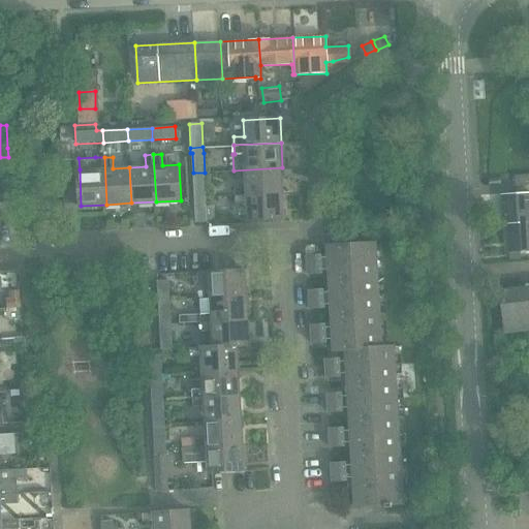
[(237,186),(237,195),(284,192),(282,167),(234,170),(234,172),(246,172),(247,186),(237,186)]
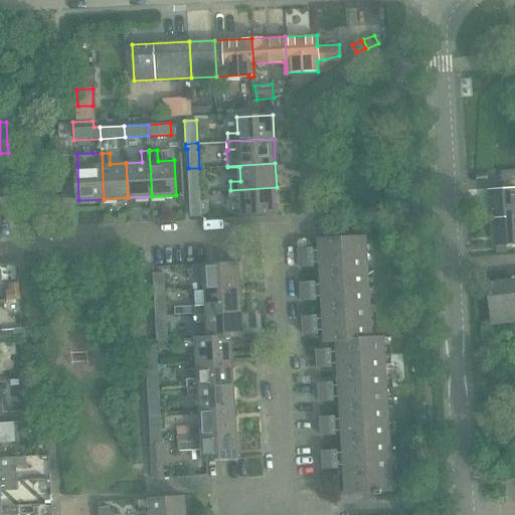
[(200,192),(200,187),(199,168),(188,168),(189,192),(200,192)]
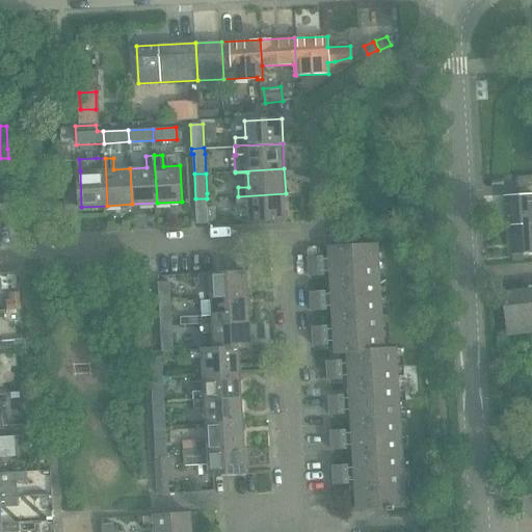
[(0,231),(1,232),(0,211),(0,205),(11,204),(9,176),(0,176),(0,231)]
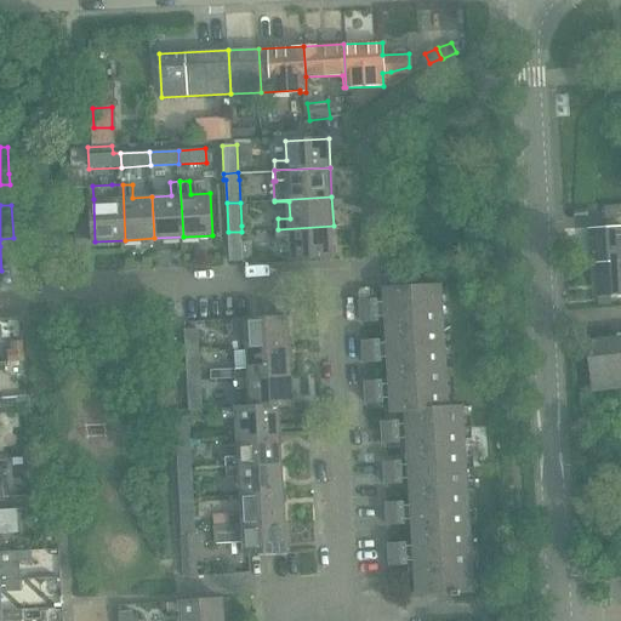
[(620,211),(607,212),(607,224),(620,223),(620,211)]
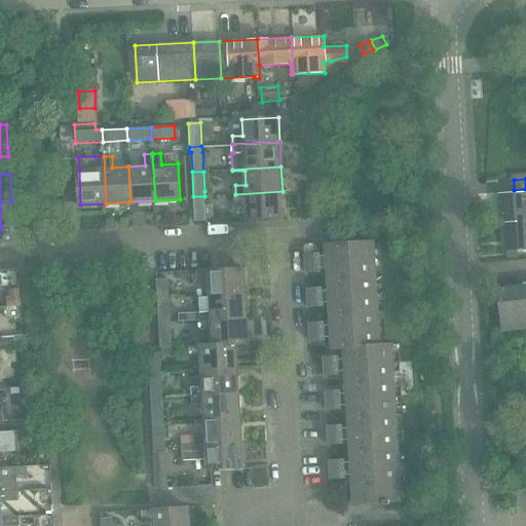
[(284,216),(283,191),(235,194),(236,202),(247,202),(248,218),(284,216)]
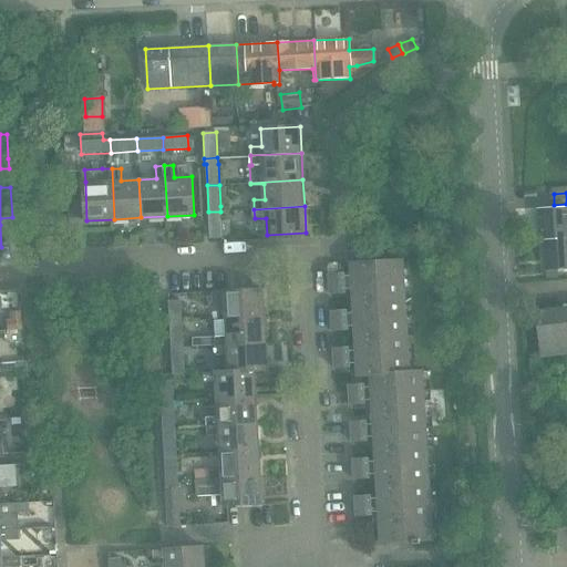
[(566,207),(537,209),(539,240),(544,239),(545,270),(566,268),(566,207)]
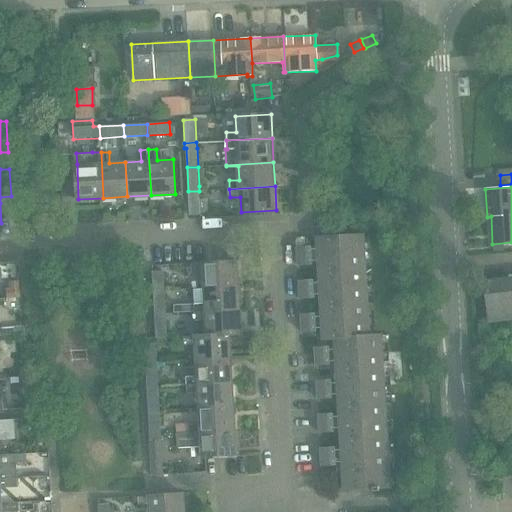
[(200,215),(199,195),(199,191),(188,191),(190,216),(200,215)]
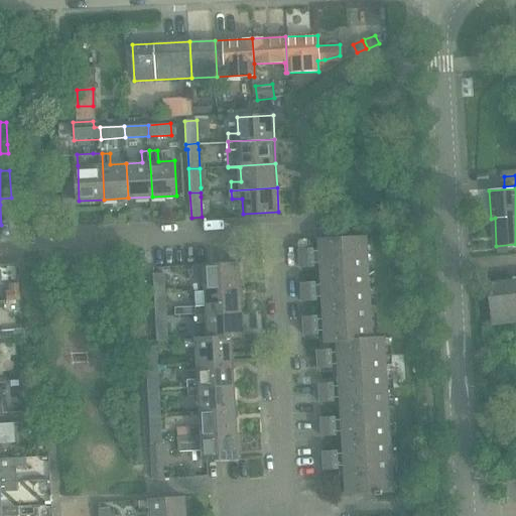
[(367,237),(319,240),(321,274),(370,271),(367,237)]
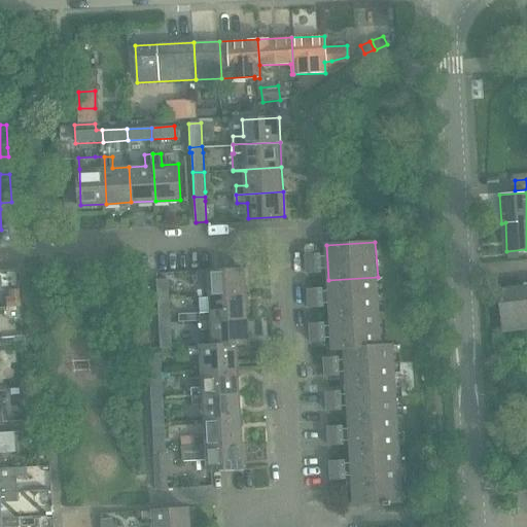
[(308,274),(321,273),(320,254),(307,254),(308,274)]
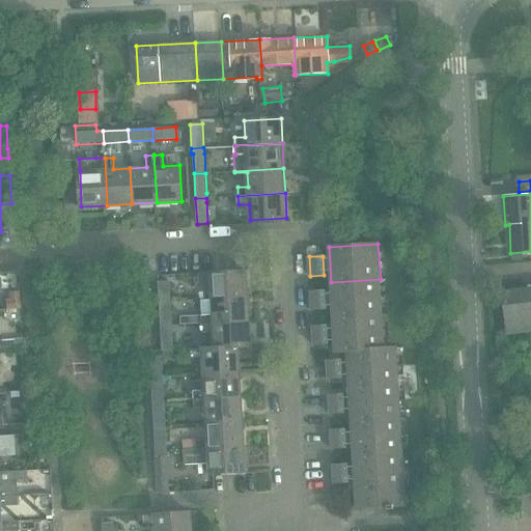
[(210,281),(211,298),(248,296),(247,270),(199,273),(200,282),(210,281)]
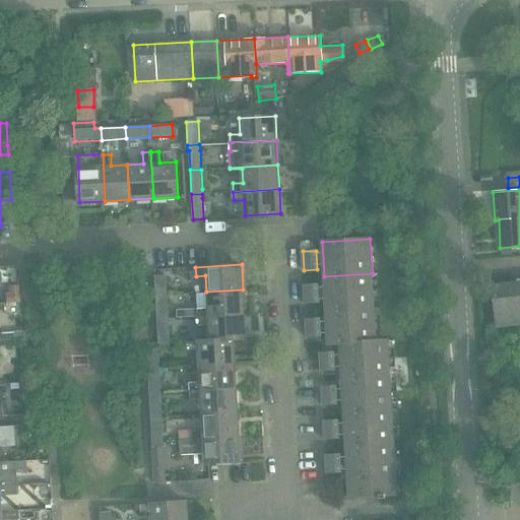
[(324,276),(327,310),(375,307),(373,273),(324,276)]
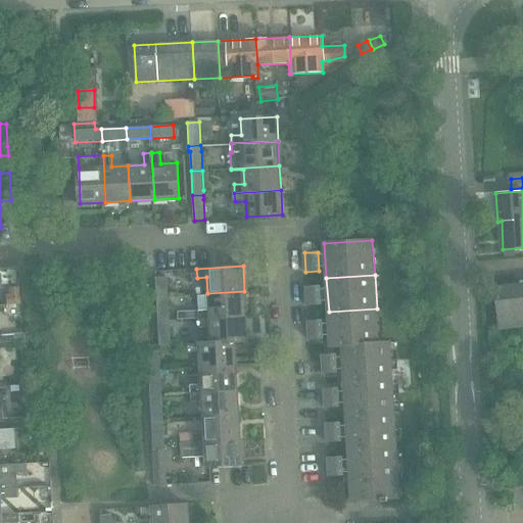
[(168,277),(156,277),(157,296),(169,295),(168,277)]
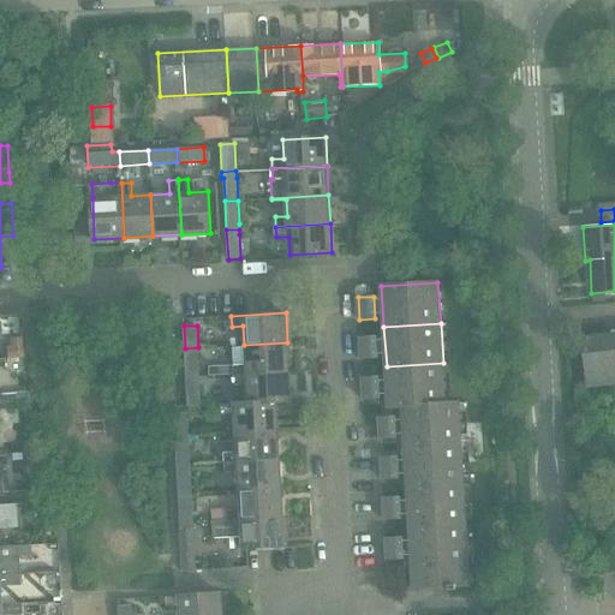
[(587,384),(614,381),(614,333),(583,338),(587,384)]
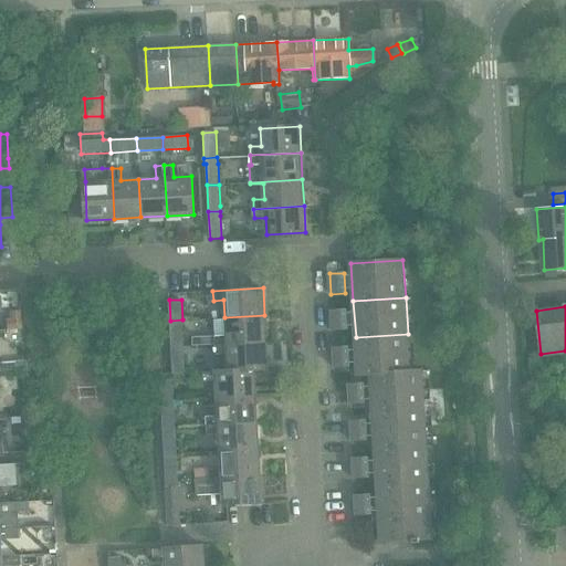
[(333,332),(347,331),(346,308),(332,310),(333,332)]
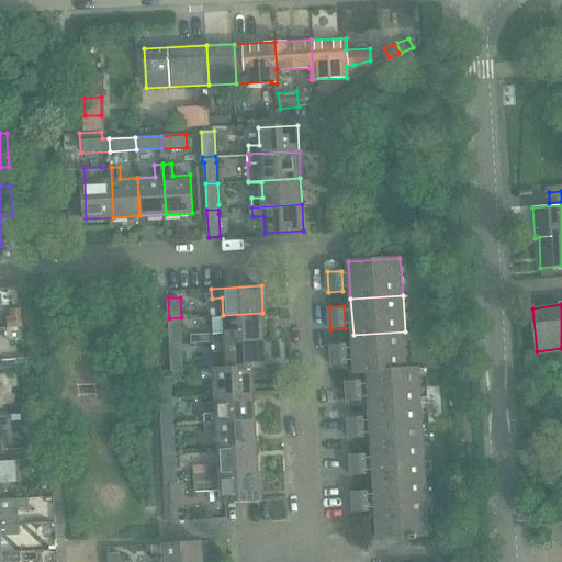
[(10,316),(7,316),(8,328),(22,328),(21,316),(21,308),(10,308),(10,316)]
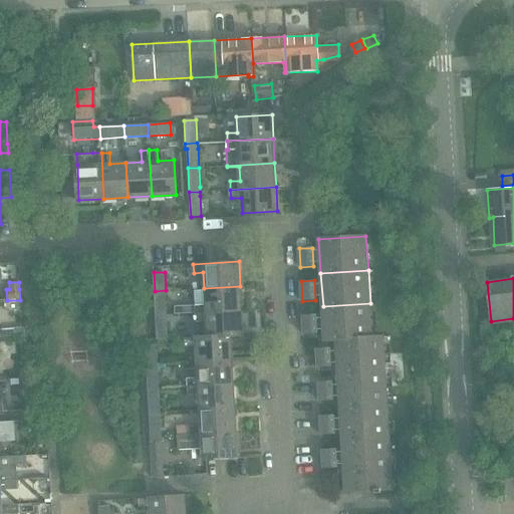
[(194,304),(195,312),(241,310),(240,286),(204,288),(194,289),(196,304),(194,304)]
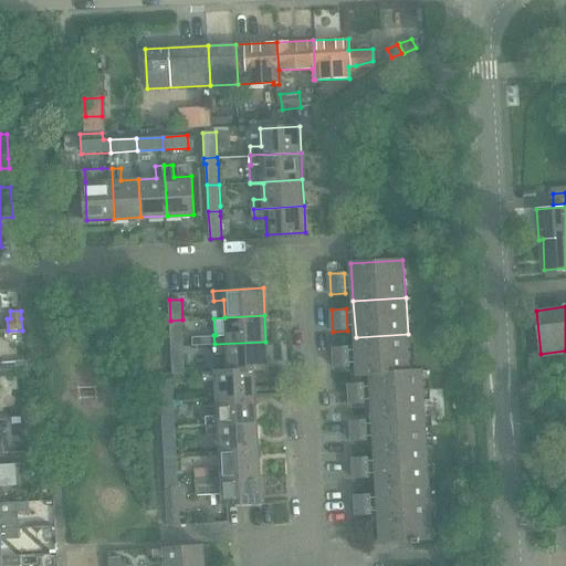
[(184,346),(182,320),(170,321),(171,346),(184,346)]
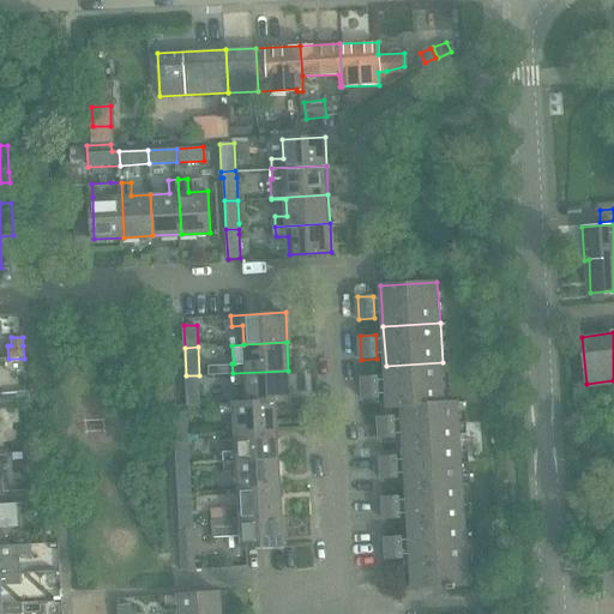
[(389,407),(401,405),(445,403),(443,362),(386,366),(389,407)]
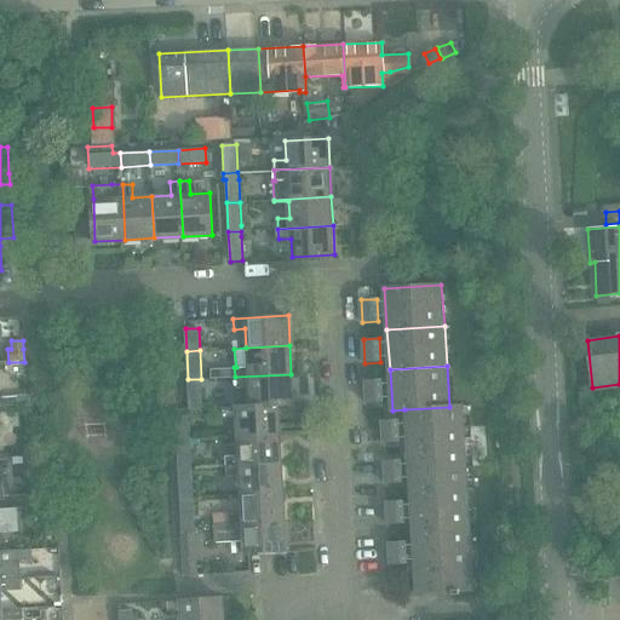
[(250,406),(279,403),(293,402),(291,374),(235,377),(235,386),(248,386),(250,406)]
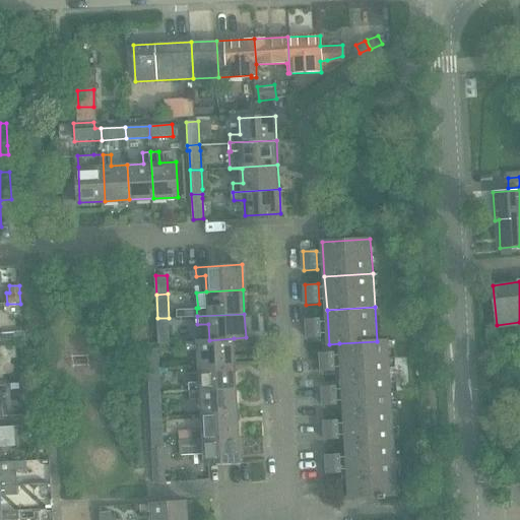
[(170,343),(169,318),(157,318),(159,343),(170,343)]
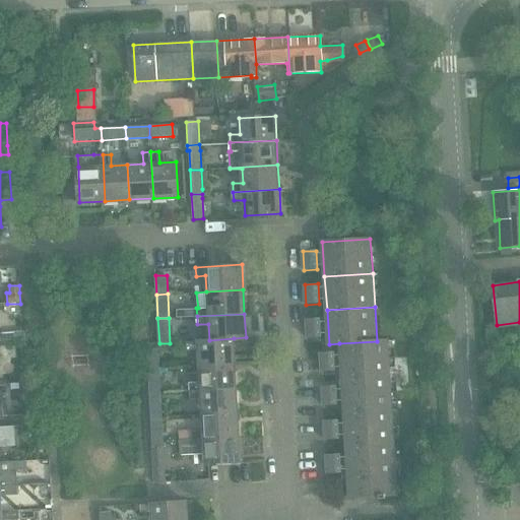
[(308,337),(322,337),(320,319),(307,320),(308,337)]
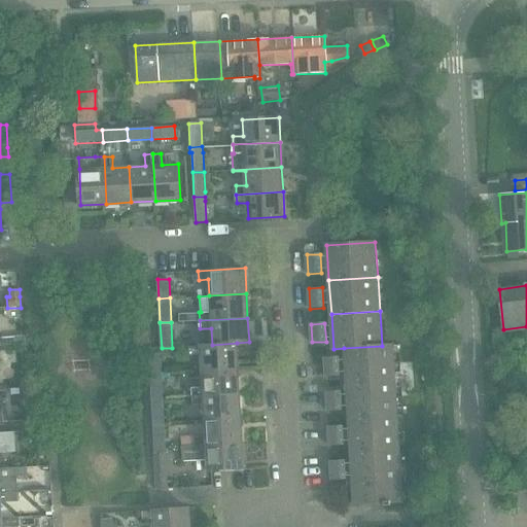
[(200,355),(201,371),(238,369),(237,343),(212,345),(188,346),(189,355),(200,355)]
